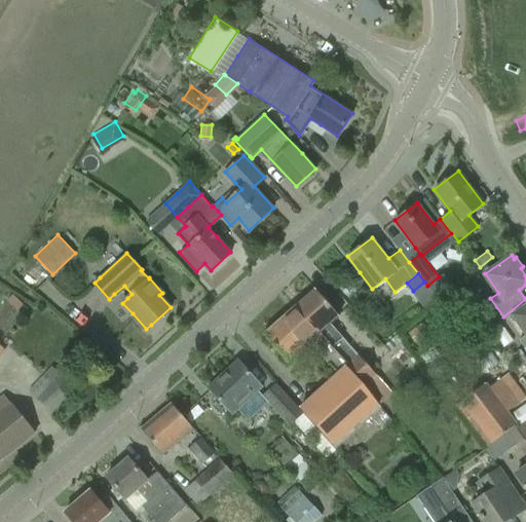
[(315,288),(296,304),(347,363),(345,365),(364,385),(375,375),(330,324),(339,315),(329,303),(315,288)]
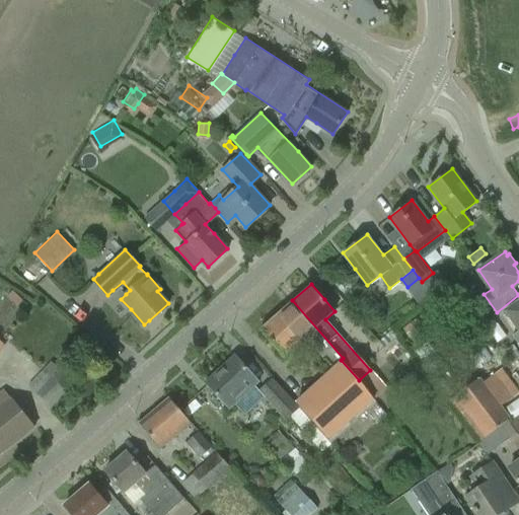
[(292,300),(261,328),(274,344),(284,355),(305,336),(332,367),(294,401),(310,420),(330,442),(366,411),(376,422),(386,413),(359,380),(341,360),(343,358),(292,300)]
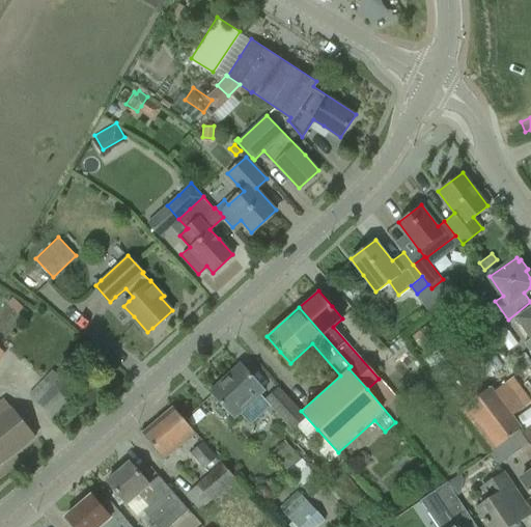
[(530,307),(518,316),(530,335),(530,336),(524,341),(530,352),(530,307)]
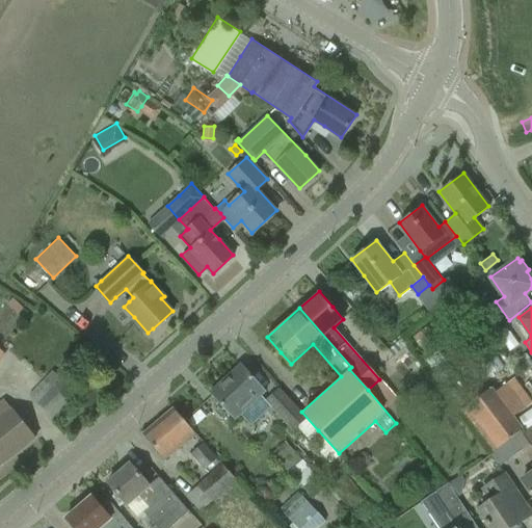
[(428,323),(413,335),(420,344),(434,333),(428,323)]
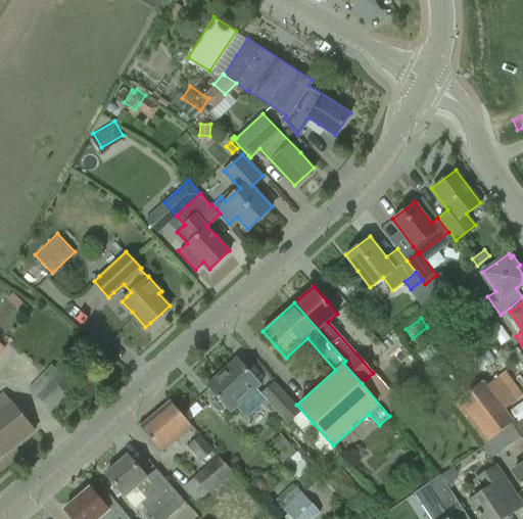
[(522,354),(517,346),(507,354),(514,363),(522,356),(522,354)]
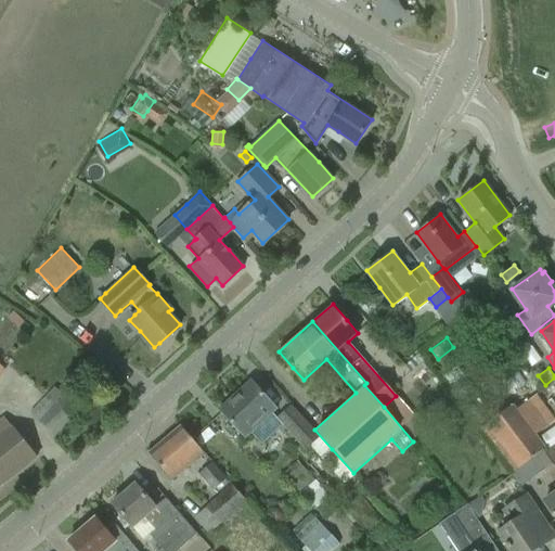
[(249,379),(219,407),(233,423),(245,436),(250,431),(261,441),(281,423),(284,427),(301,446),(308,440),(344,482),(347,478),(353,473),(314,430),(312,432),(298,414),(288,405),(278,415),(276,415),(272,411),(272,410),(276,407),(265,395),(249,379)]
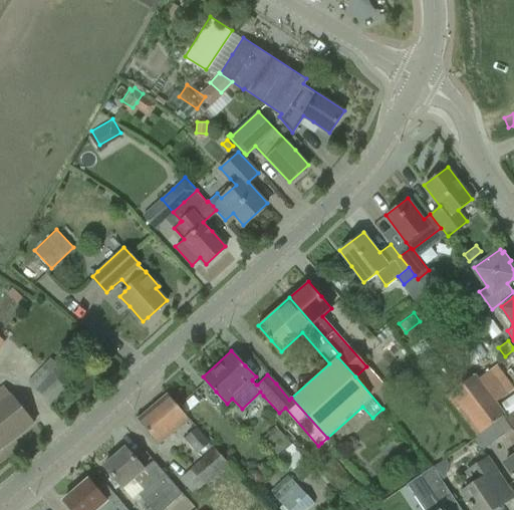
[(28,380),(50,402),(72,378),(50,356),(28,380)]
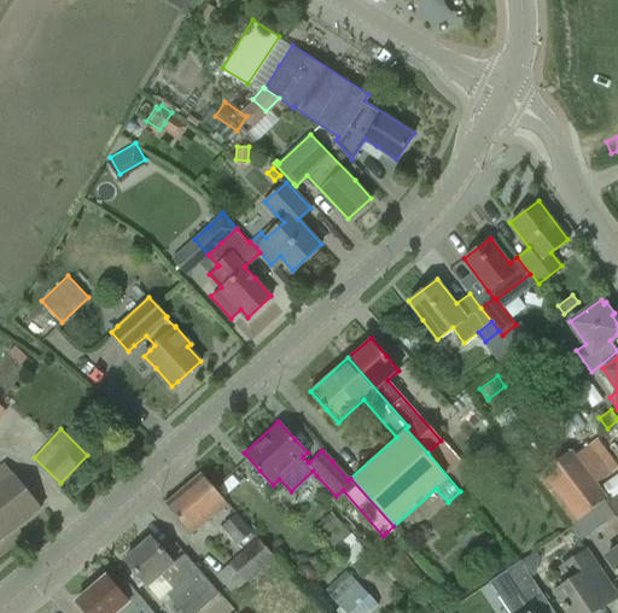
[(541,471),(577,519),(606,496),(595,482),(610,471),(588,443),(573,453),(570,449),(541,471)]
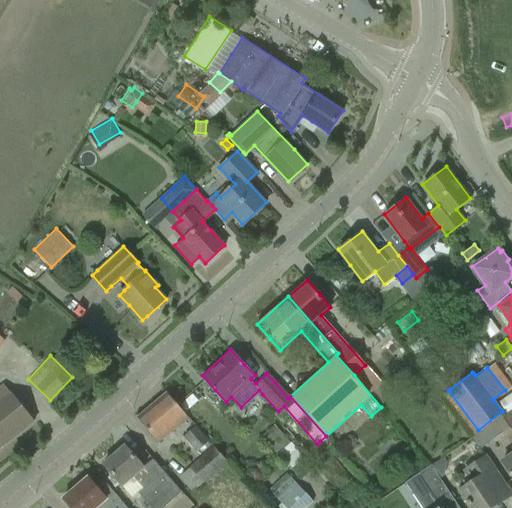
[(4,383),(0,386),(0,446),(34,420),(4,383)]
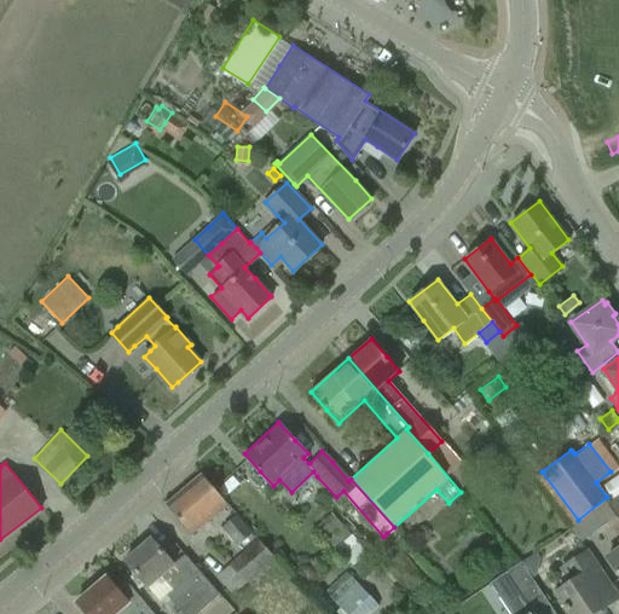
[(225,502),(217,491),(201,473),(165,503),(181,521),(190,532),(225,502)]
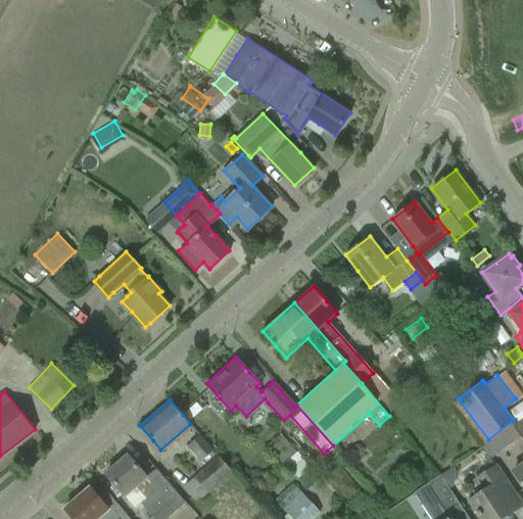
[(522,422),(514,428),(522,441),(522,422)]
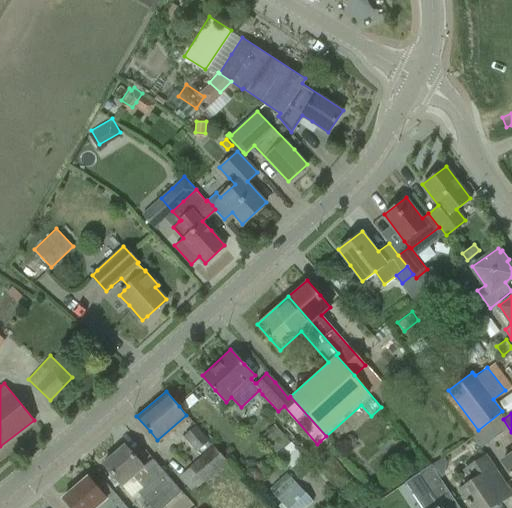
[(194,424),(182,434),(196,449),(206,439),(194,424)]
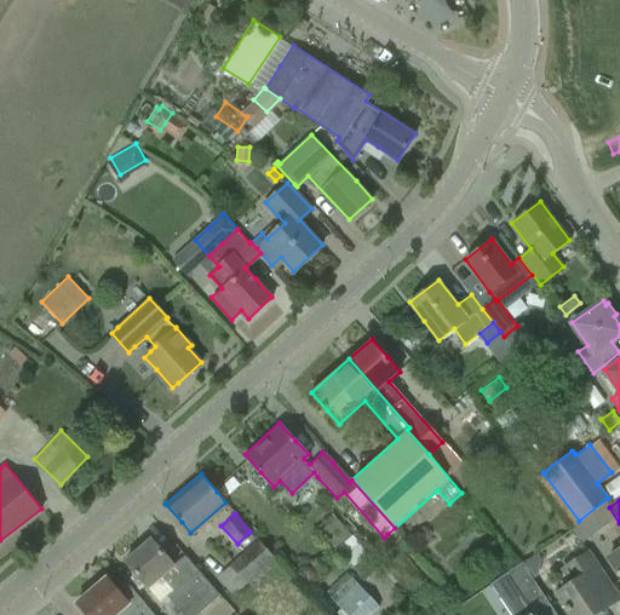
[(371,530),(354,545),(361,555),(379,541),(371,530)]
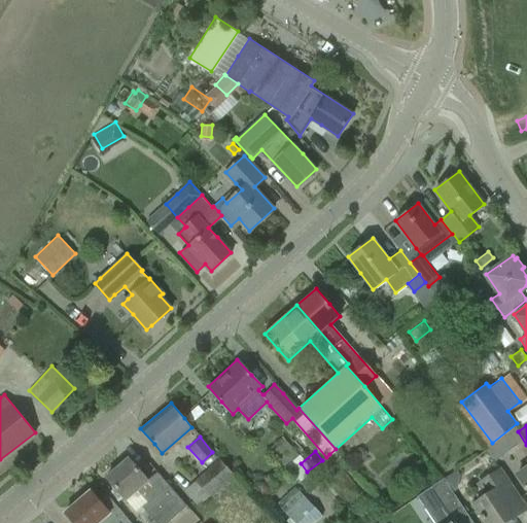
[(156,522),(165,522),(186,504),(157,471),(147,480),(142,473),(128,457),(106,477),(126,499),(128,499),(136,510),(142,504),(156,522)]
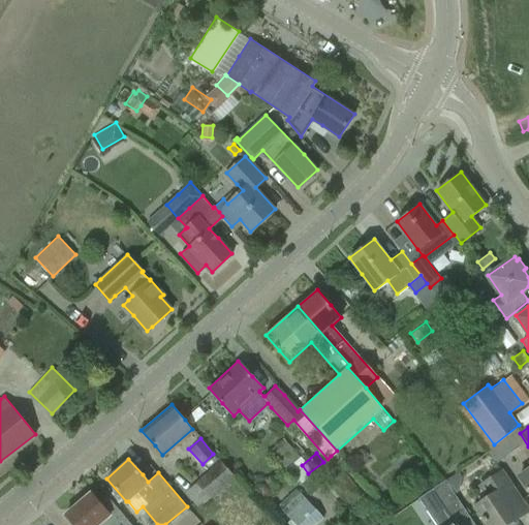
[(528,459),(528,460),(528,462),(528,469),(519,476),(528,491),(528,459)]
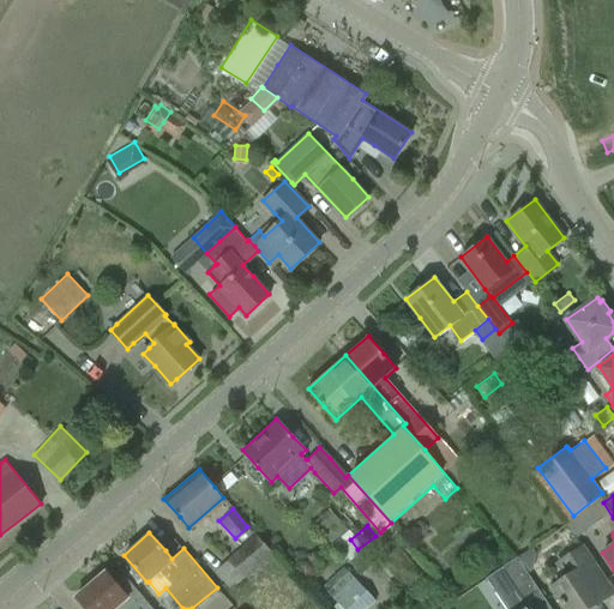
[(232,589),(242,577),(271,552),(254,534),(227,559),(215,570),(232,589)]
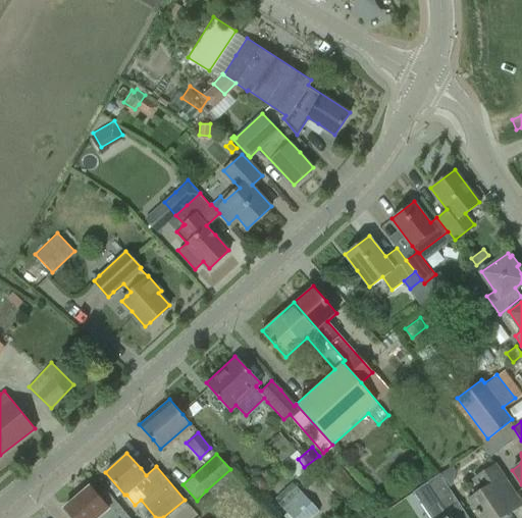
[(514,493),(503,475),(496,464),(473,478),(481,490),(469,499),(472,504),(477,511),(475,512),(477,515),(479,514),(481,517),(498,517),(511,509),(504,499),(514,493)]
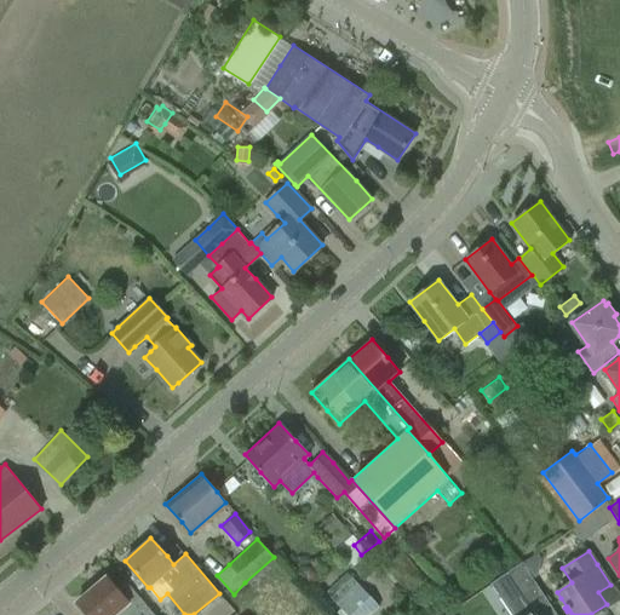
[(557,614),(551,604),(544,595),(521,561),(493,580),(516,614),(557,614)]
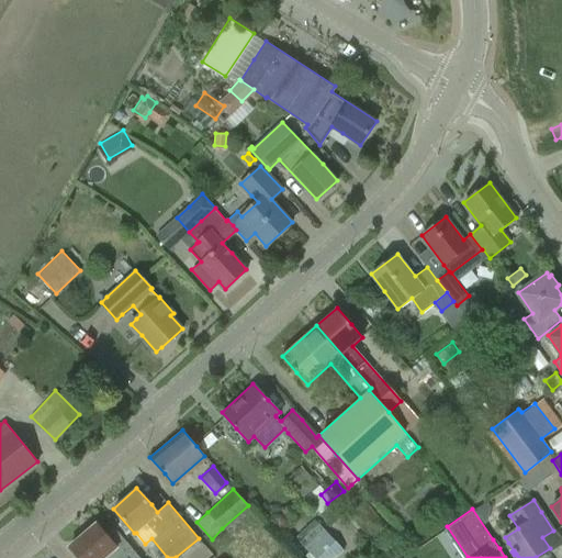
[(310,539),(326,557),(351,557),(361,550),(333,520),(310,539)]
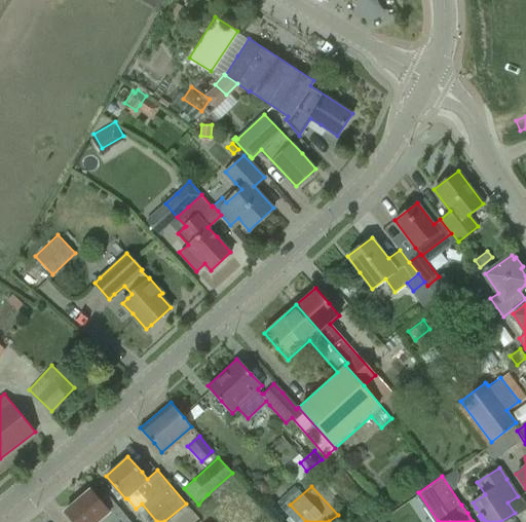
[(89,489),(65,511),(74,521),(132,521),(106,491),(98,498),(89,489)]
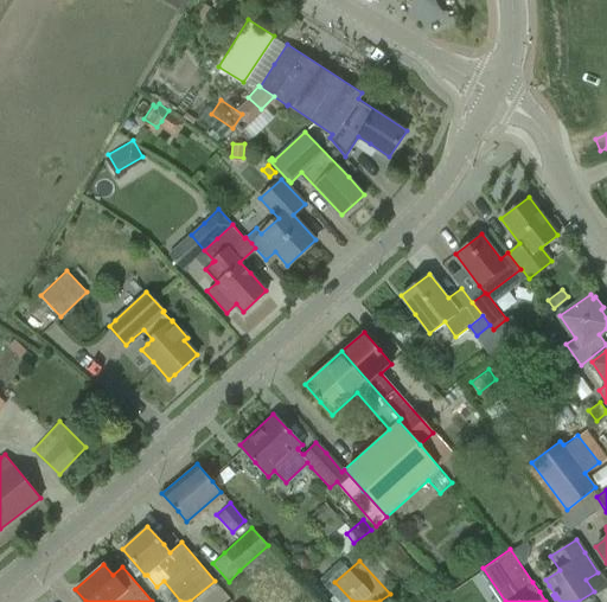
[(414,591),(407,597),(410,601),(417,601),(421,600),(414,591)]
